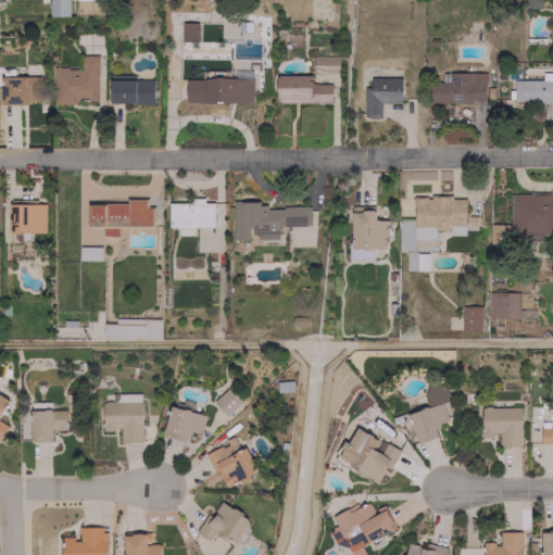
[(51,0),(52,17),(72,16),(71,0),(51,0)]
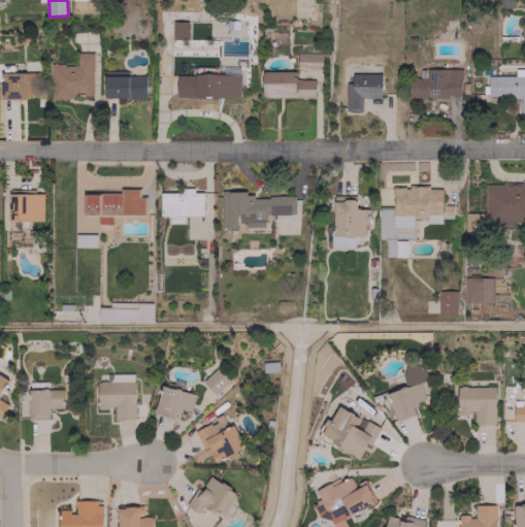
[(95,53),(80,53),(80,65),(53,65),(53,99),(76,99),(76,96),(95,96),(95,53)]
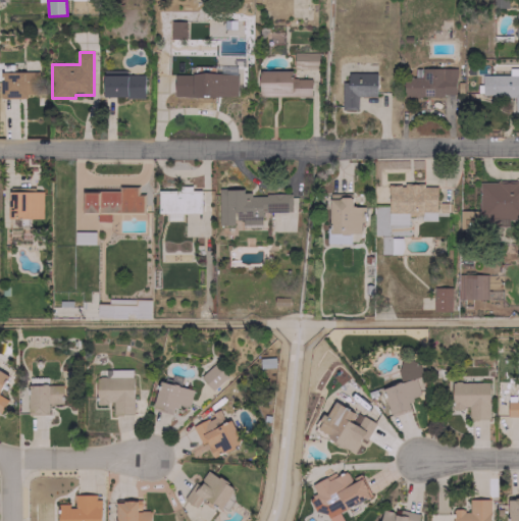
[(296,53),(295,68),(319,69),(320,53),(296,53)]
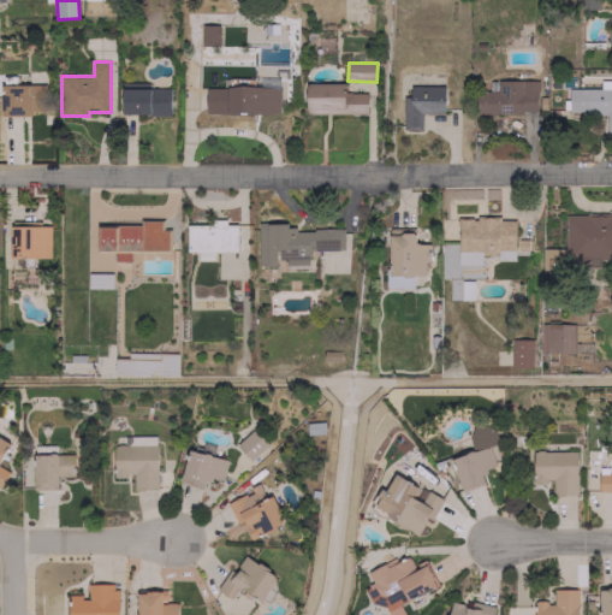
[(540,82),(500,81),(500,93),(479,93),(479,113),(539,114),(540,82)]
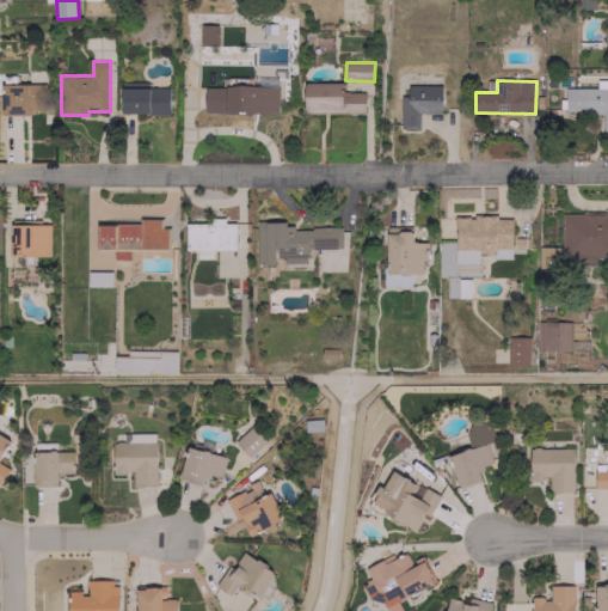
[(171,115),(171,89),(149,87),(149,83),(123,83),(123,115),(171,115)]
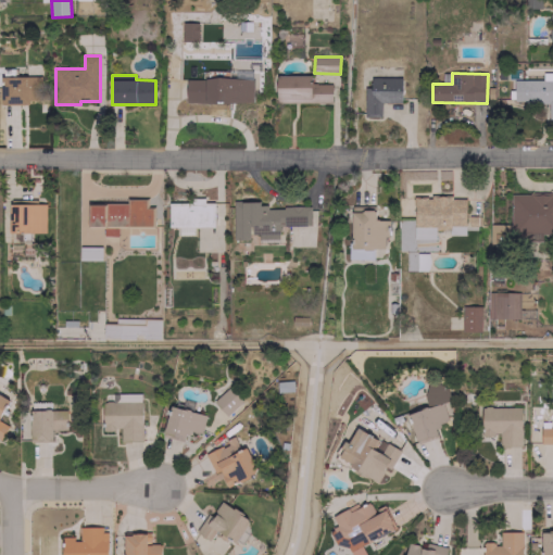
[(278,76),(278,103),(334,103),(334,85),(313,85),(313,76),(278,76)]
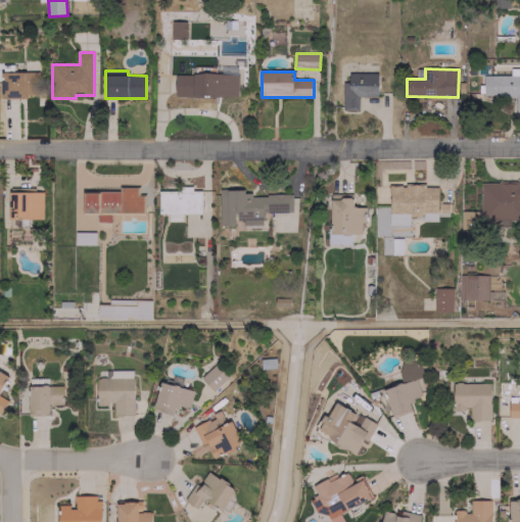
[(3,99),(30,99),(30,95),(41,95),(41,73),(2,73),(3,99)]
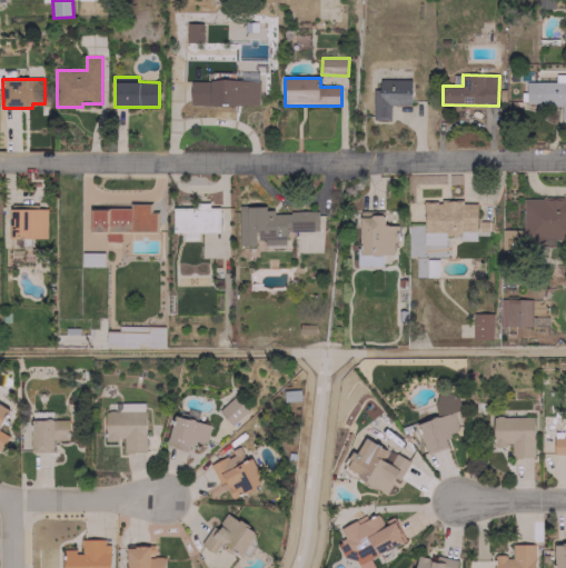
[(413,80),(381,80),(381,90),(376,90),(375,120),(391,120),(391,106),(413,106),(413,80)]
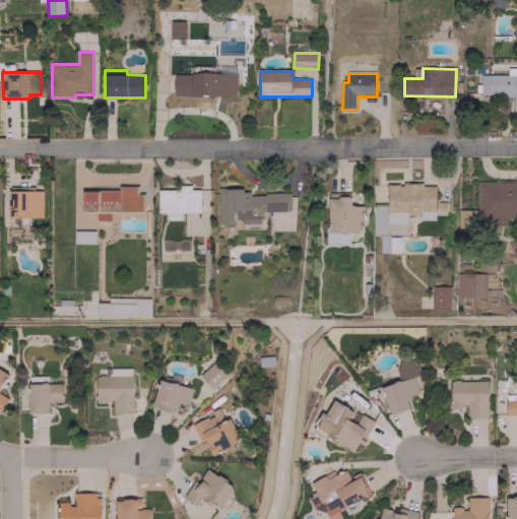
[(176,96),(239,96),(239,74),(176,74),(176,96)]
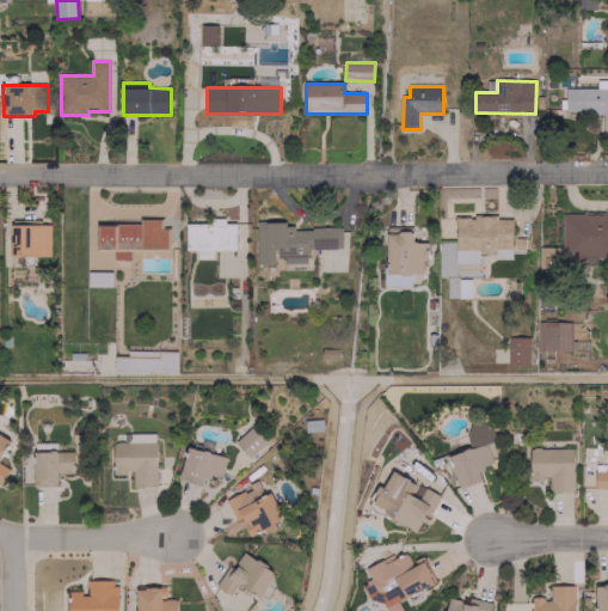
[(607,89),(566,90),(567,114),(605,112),(606,132),(607,132),(607,89)]
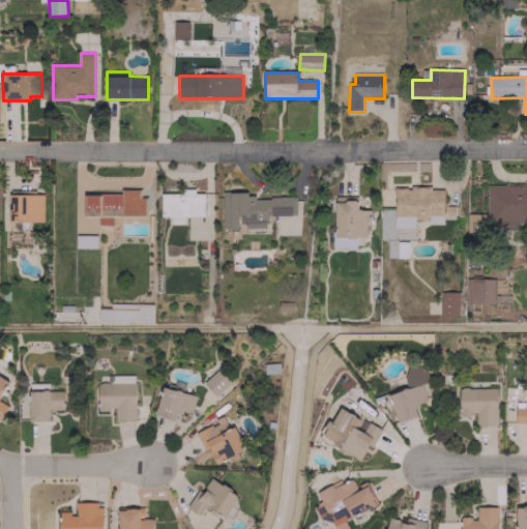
[(526,184),(489,185),(489,214),(477,215),(477,227),(505,227),(505,231),(517,231),(517,224),(526,224),(526,184)]
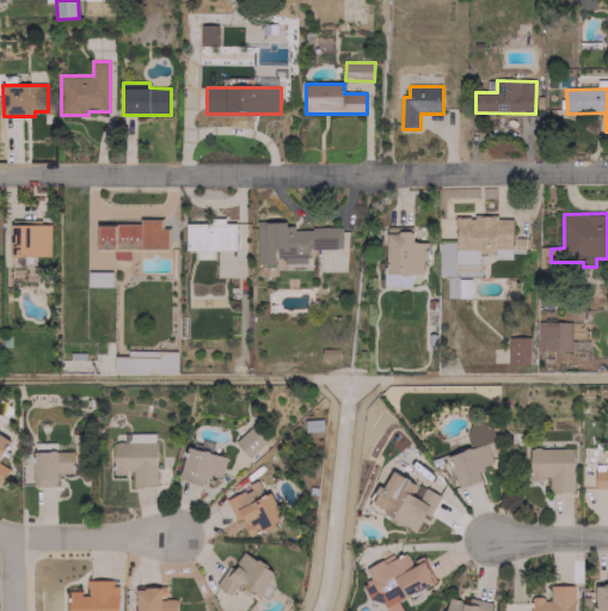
[(514,260),(514,218),(458,218),(458,264),(480,264),(480,254),(497,254),(497,260),(514,260)]
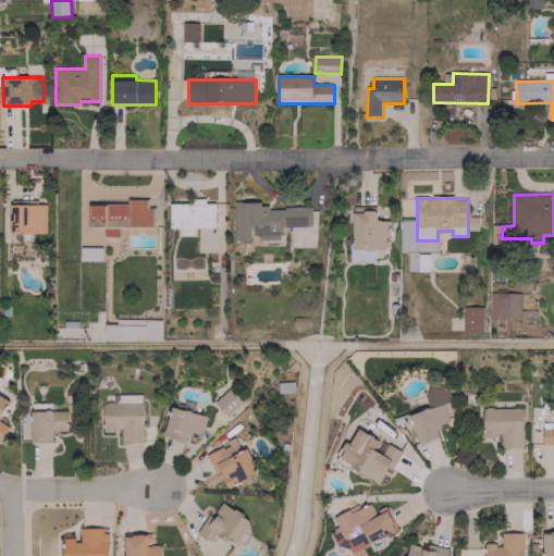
[(93,227),(106,226),(107,236),(120,236),(120,227),(155,227),(155,208),(148,208),(148,199),(130,199),(130,205),(91,205),(93,227)]
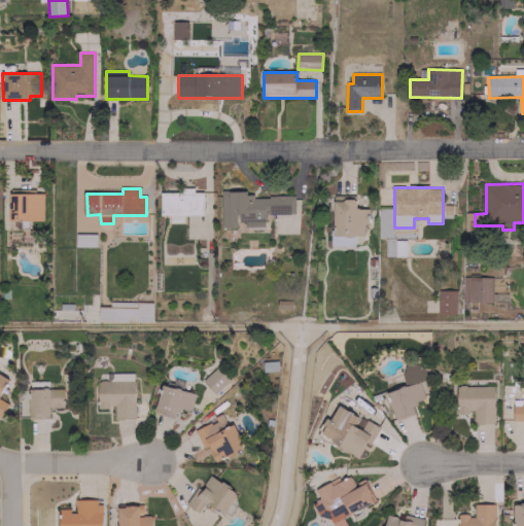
[(45,191),(11,190),(10,220),(44,221),(45,191)]
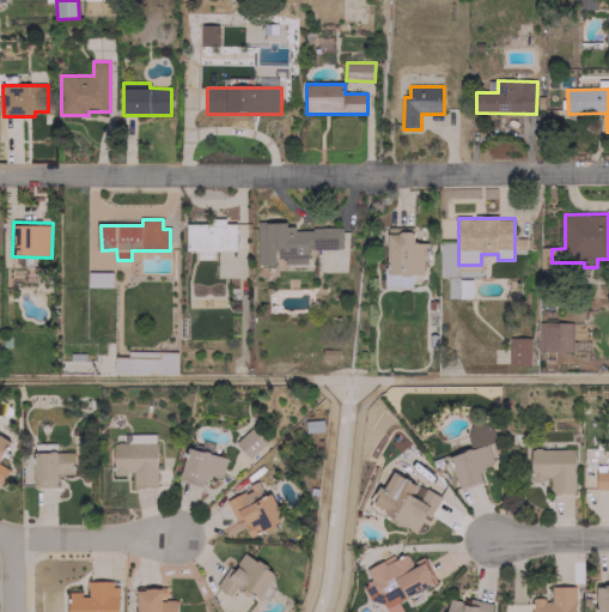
[(238,250),(238,224),(227,224),(189,223),(189,250),(200,252),(199,260),(214,260),(214,250),(238,250)]
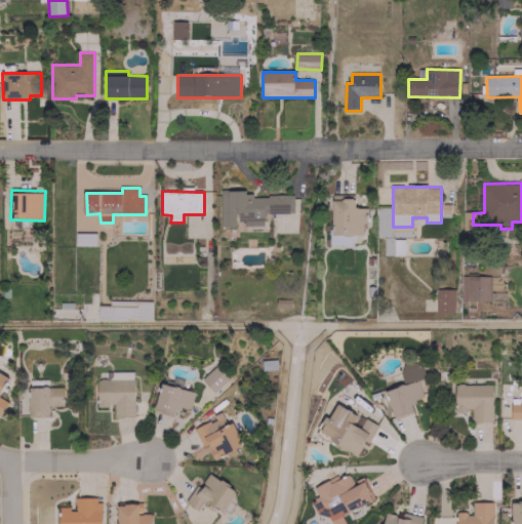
[(294,213),(294,196),(254,196),(254,192),(222,192),(222,227),(238,227),(238,225),(266,225),(266,213),(294,213)]
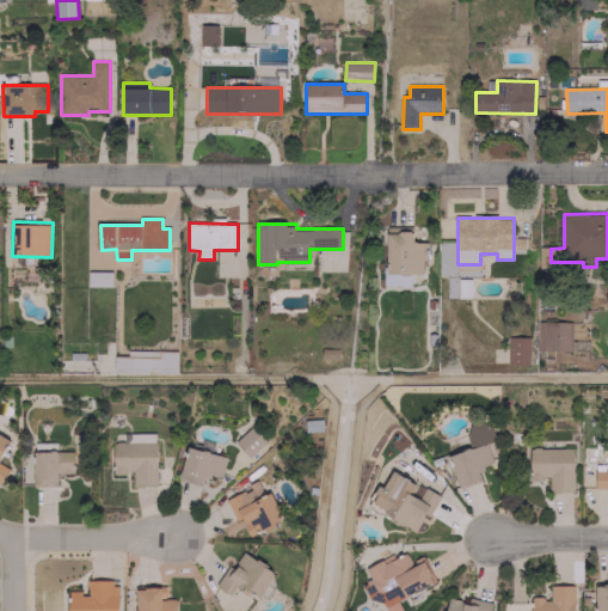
[(388,227),(388,275),(425,275),(425,262),(430,262),(430,243),(415,243),(415,227),(388,227)]
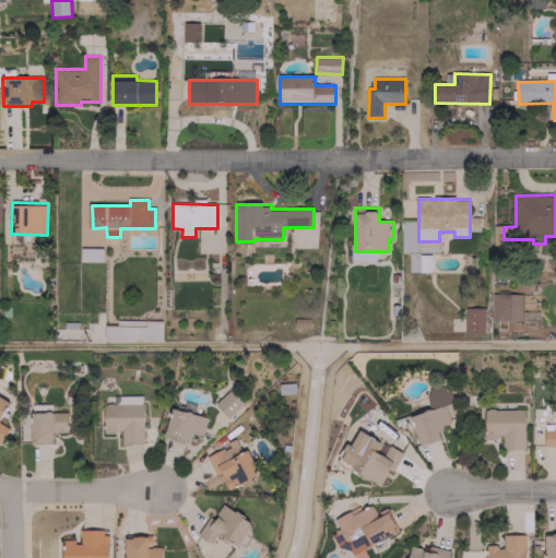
[(82,261),(104,262),(104,249),(83,249),(82,261)]
